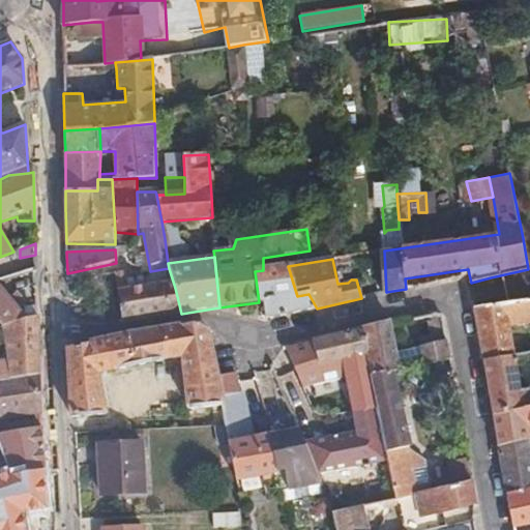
[(297,296),(288,266),(263,270),(255,271),(259,302),(264,304),(267,317),(274,318),(317,308),(308,294),(297,296)]
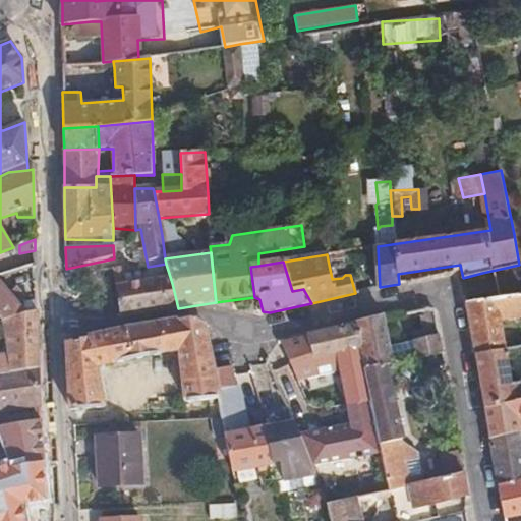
[(120,319),(147,313),(142,286),(123,288),(120,272),(113,273),(115,292),(120,319)]
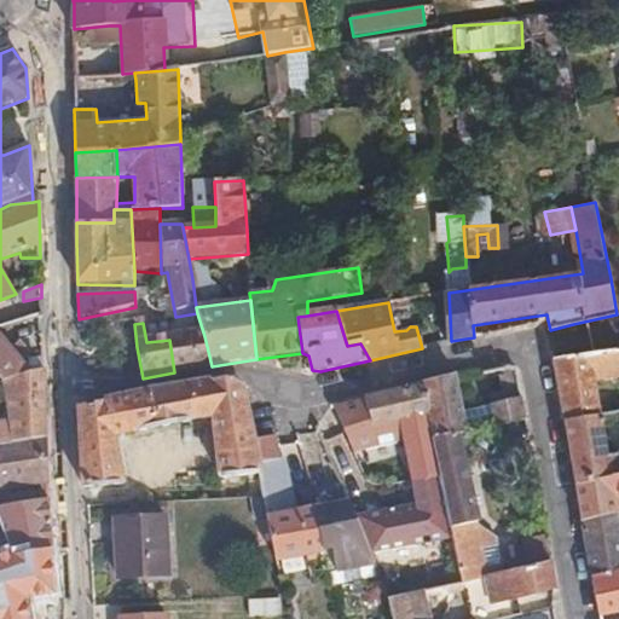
[(32,375),(0,336),(0,376),(5,382),(10,381),(32,375)]
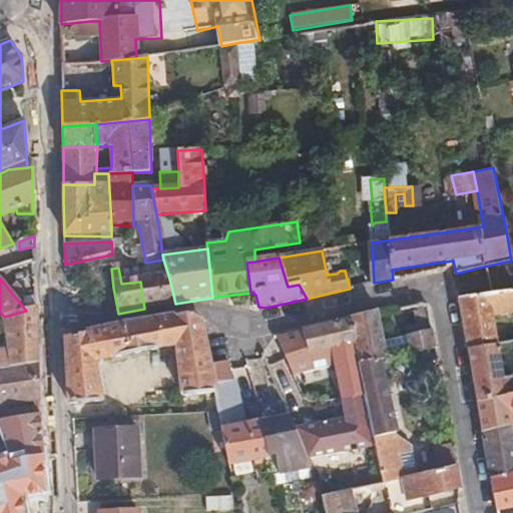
[(175,304),(169,279),(140,282),(144,309),(175,304)]
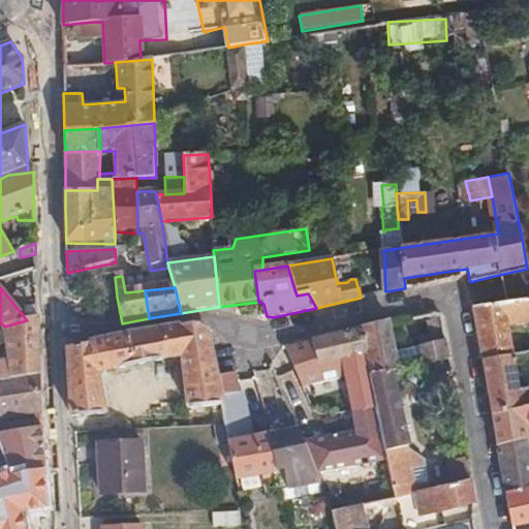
[(528,351),(528,301),(474,308),(484,358),(515,353),(528,351)]
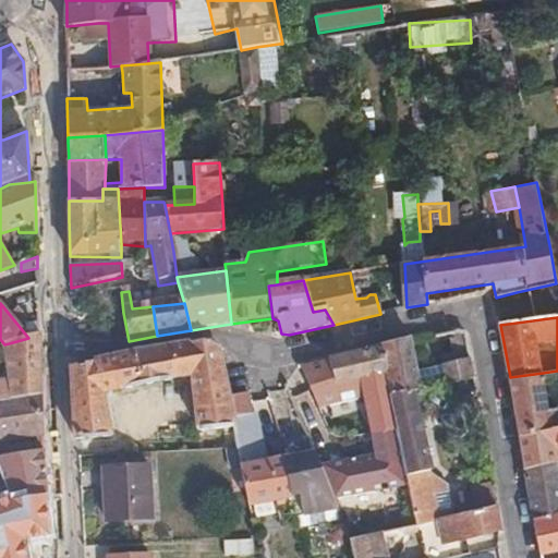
[(0,398),(41,392),(39,346),(39,336),(28,338),(9,343),(10,365),(11,381),(0,383),(0,398)]
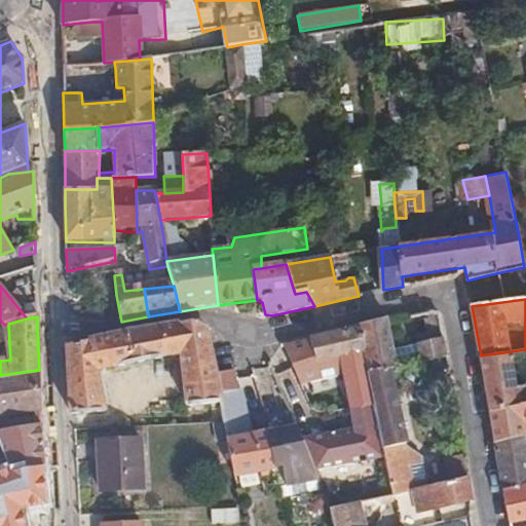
[(396,366),(387,322),(385,318),(358,326),(358,328),(363,353),(367,371),(395,367),(396,366)]
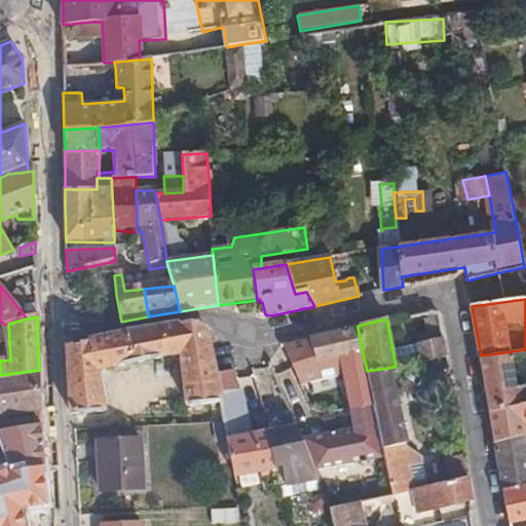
[(213,373),(205,328),(193,322),(135,332),(87,342),(67,346),(67,357),(69,396),(71,415),(105,413),(98,372),(180,355),(186,406),(219,403),(218,402),(213,373)]
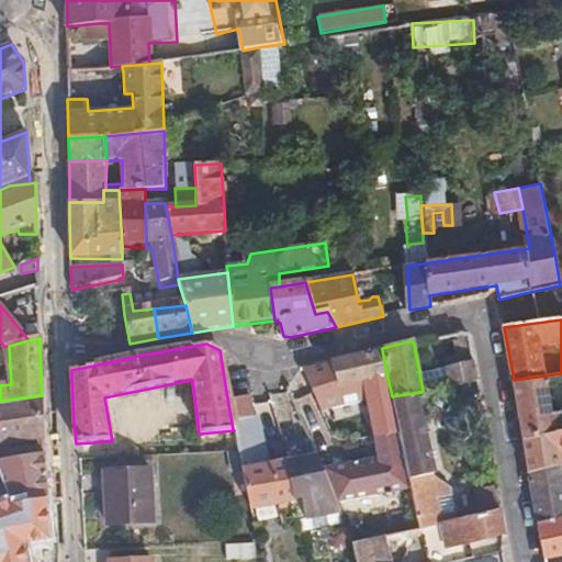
[(388,378),(382,350),(330,362),(336,386),(338,386),(361,383),(388,378)]
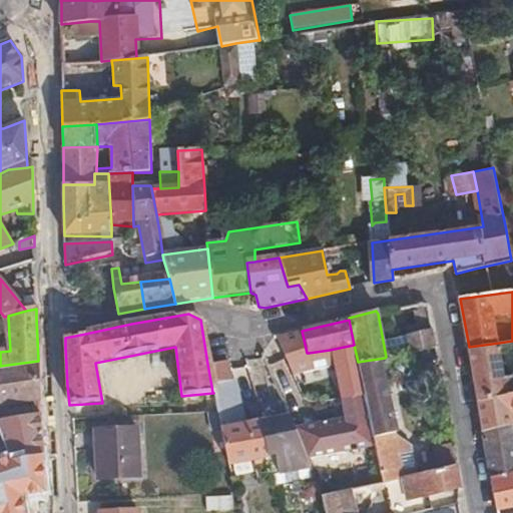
[(436,349),(432,331),(405,335),(409,354),(417,353),(436,349)]
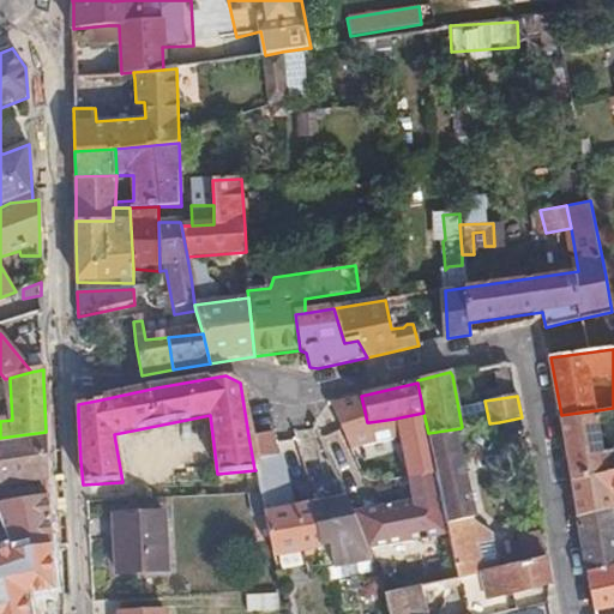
[(0,421),(12,420),(11,402),(0,402),(0,421)]
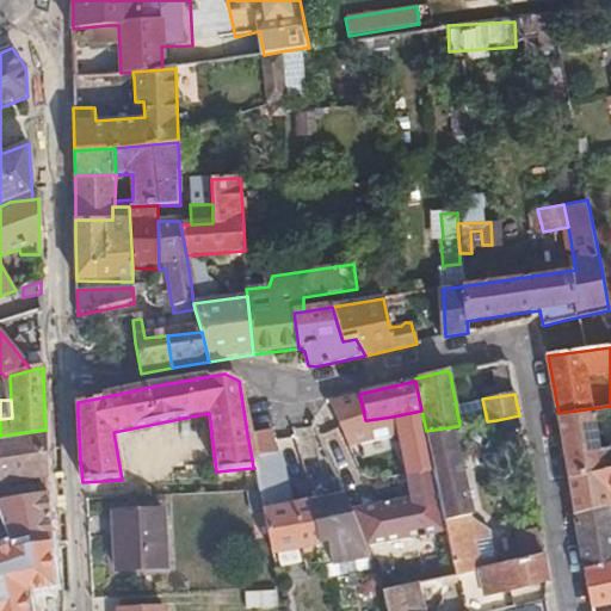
[(610,446),(600,449),(594,408),(559,413),(569,476),(610,468),(610,446)]
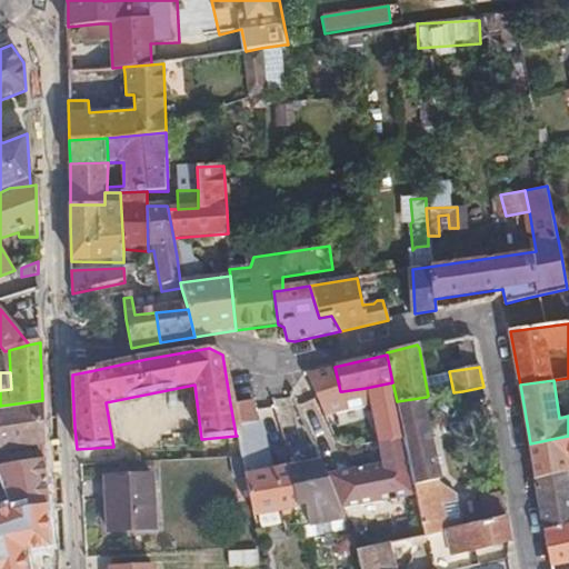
[(405,437),(397,401),(392,382),(366,388),(380,442),(405,437)]
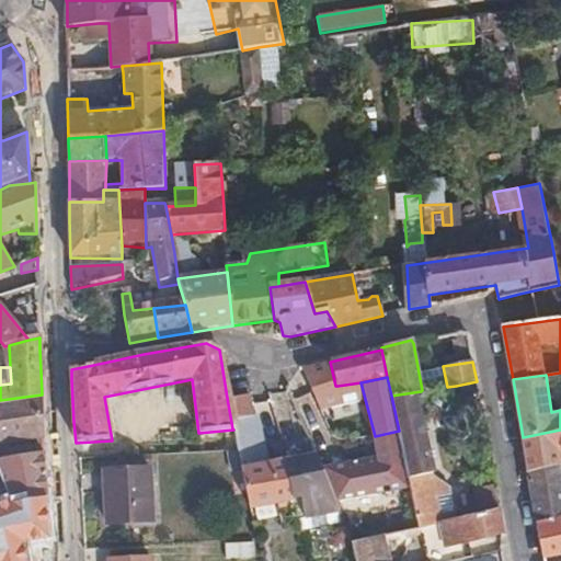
[(479,397),(477,381),(456,386),(458,400),(479,397)]
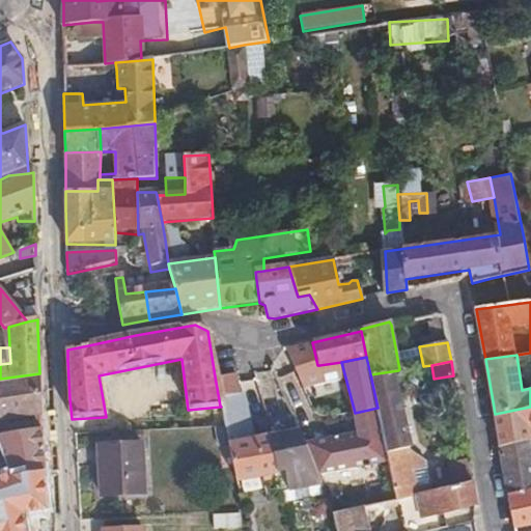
[(397,376),(398,370),(370,374),(378,408),(387,452),(408,446),(393,380),(397,376)]
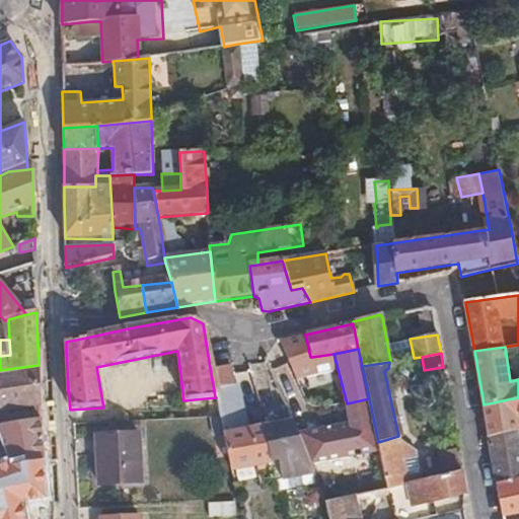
[(0,410),(40,405),(39,365),(0,370),(0,410)]
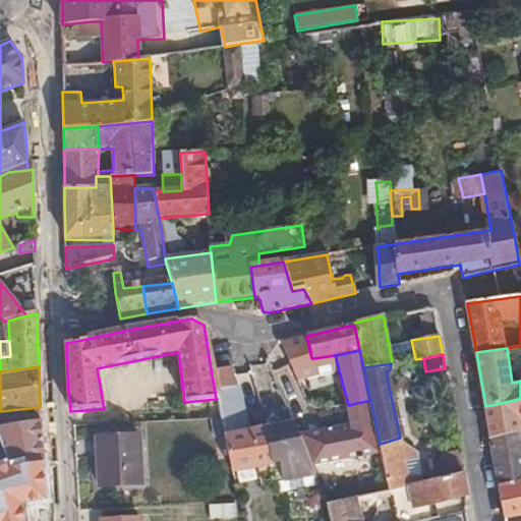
[(231,375),(229,367),(211,369),(216,398),(223,396),(223,391),(233,388),(231,375)]
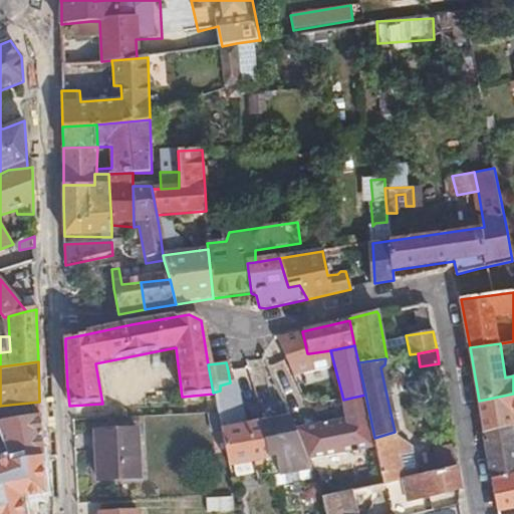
[(235,406),(230,382),(220,386),(220,391),(213,393),(214,394),(218,412),(236,409),(235,406)]
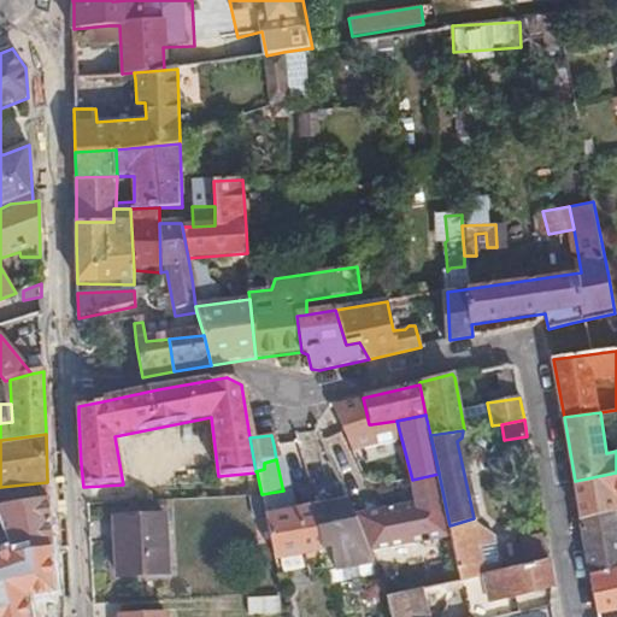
[(613,494),(616,493),(616,472),(575,481),(581,511),(615,505),(613,494)]
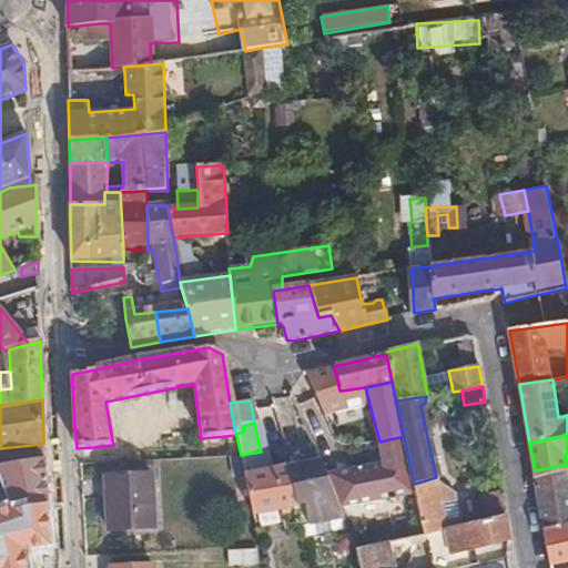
[(265,474),(261,452),(241,455),(243,467),(246,477),(265,474)]
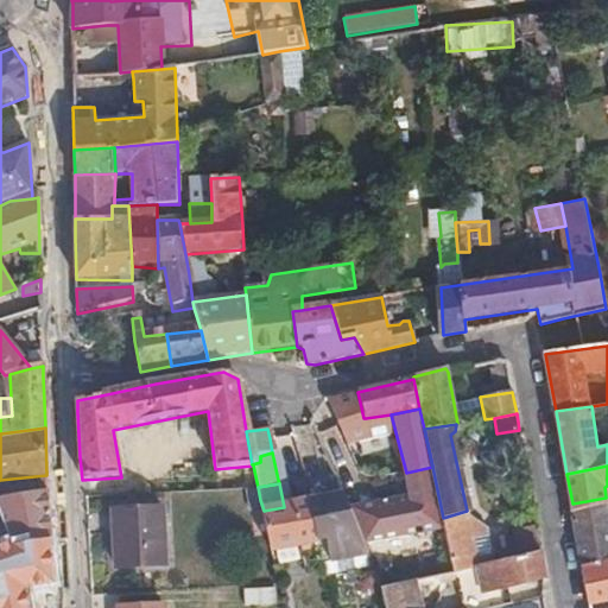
[(50,533),(48,491),(0,494),(0,508),(8,530),(12,542),(50,533)]
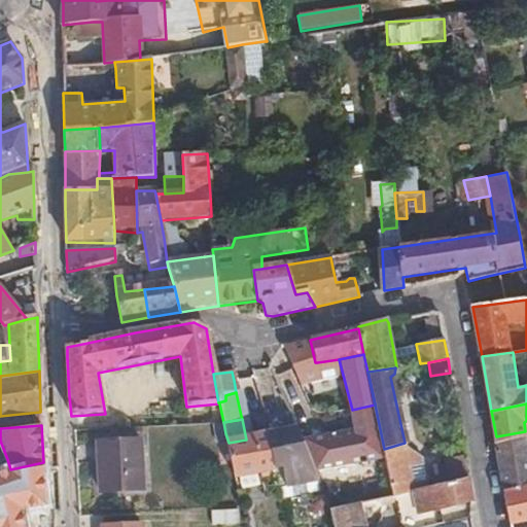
[(318,480),(304,448),(295,429),(270,436),(277,466),(282,466),(285,485),(318,480)]
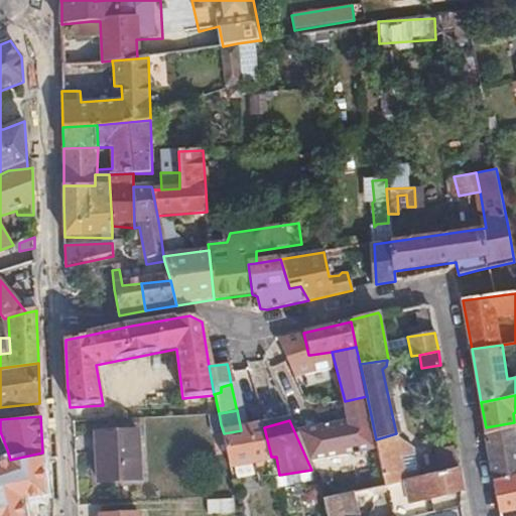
[(271,457),(264,427),(241,430),(224,433),(231,468),(245,464),(269,458),(271,457)]
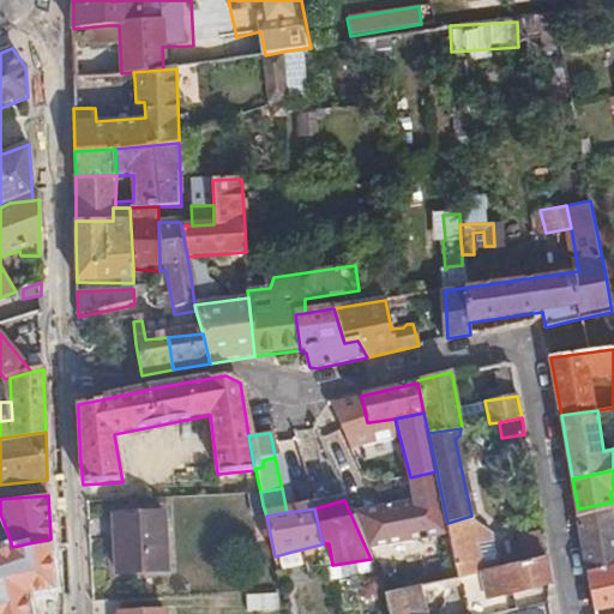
[(113,535),(114,576),(166,573),(162,512),(133,515),(134,534),(113,535)]
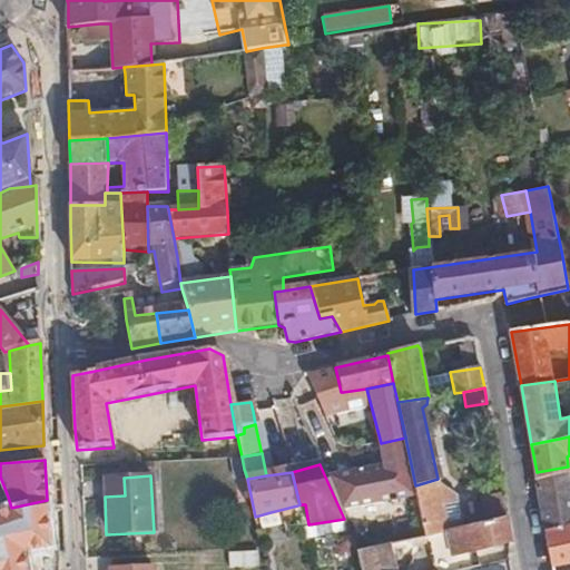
[(448,530),(438,479),(415,485),(425,536),(448,530)]
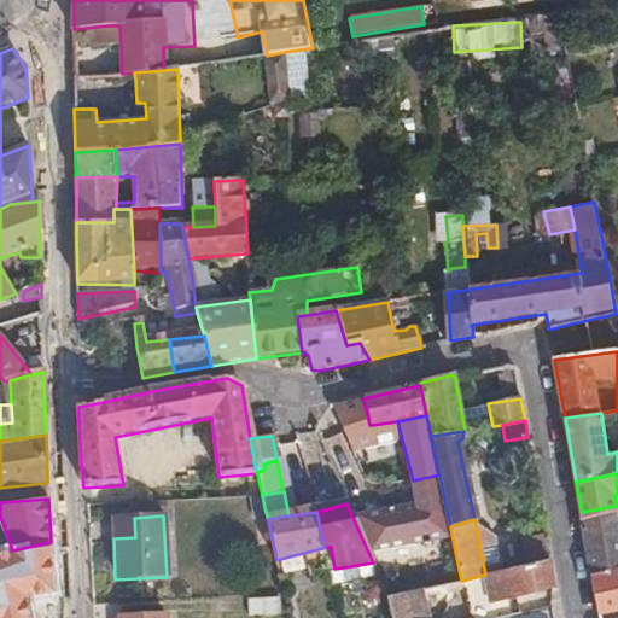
[(617,519),(584,526),(593,575),(617,569),(617,519)]
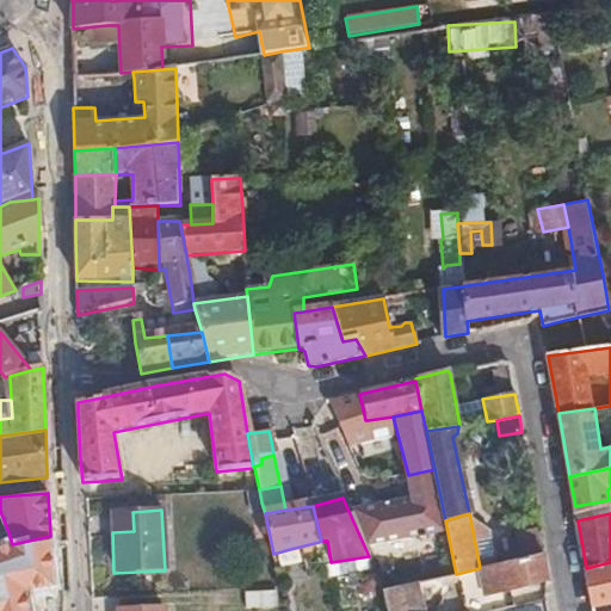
[(544,554),(539,530),(518,535),(523,559),(544,554)]
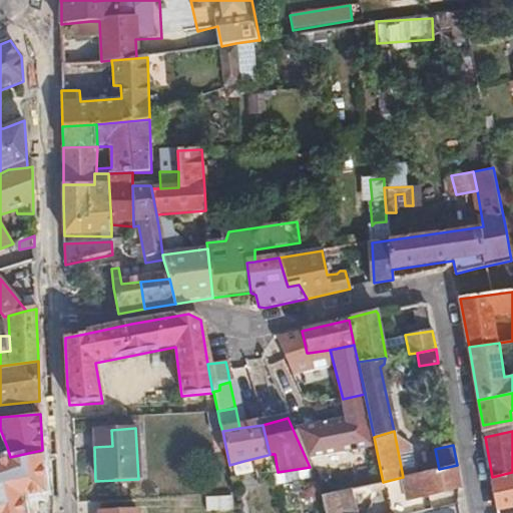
[(461,488),(458,472),(457,465),(439,469),(409,476),(412,483),(420,481),(422,491),(426,491),(427,496),(461,488)]
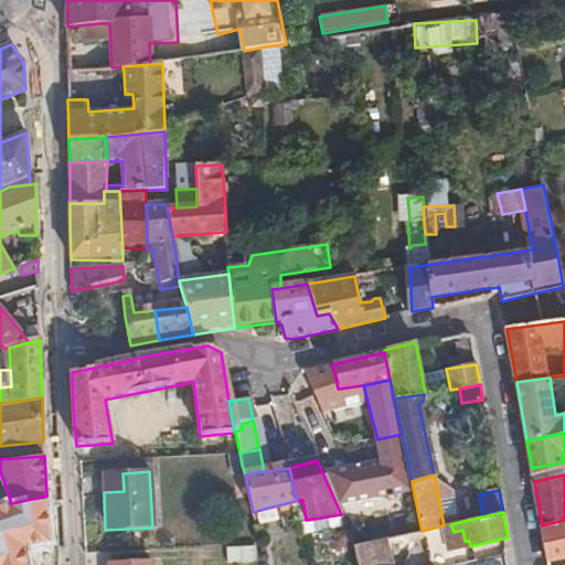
[(564,556),(564,520),(542,525),(547,561),(564,556)]
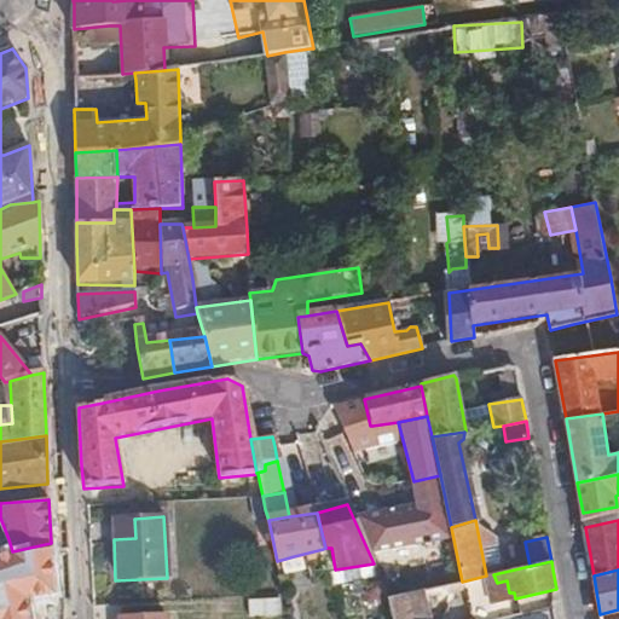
[(431,618),(429,613),(424,590),(391,597),(394,618),(431,618)]
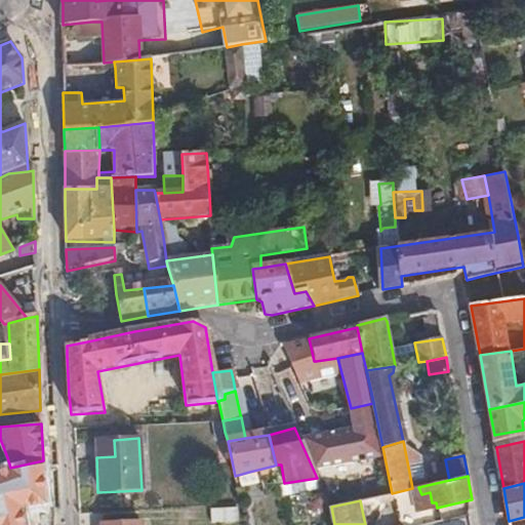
[(210,509),(211,524),(238,523),(239,508),(210,509)]
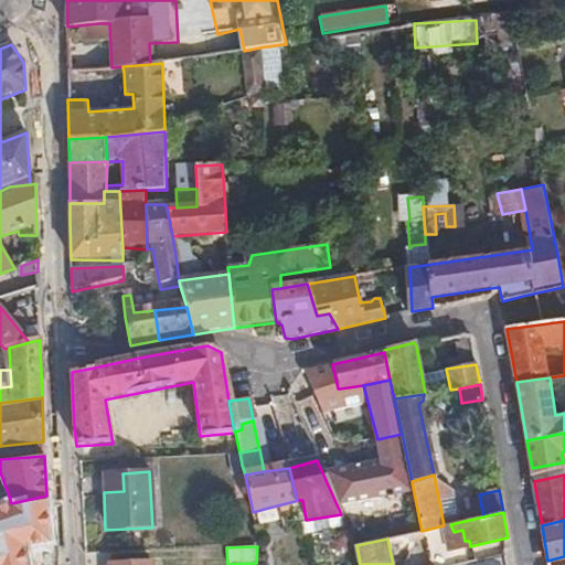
[(429,564),(427,554),(393,560),(393,564),(429,564)]
